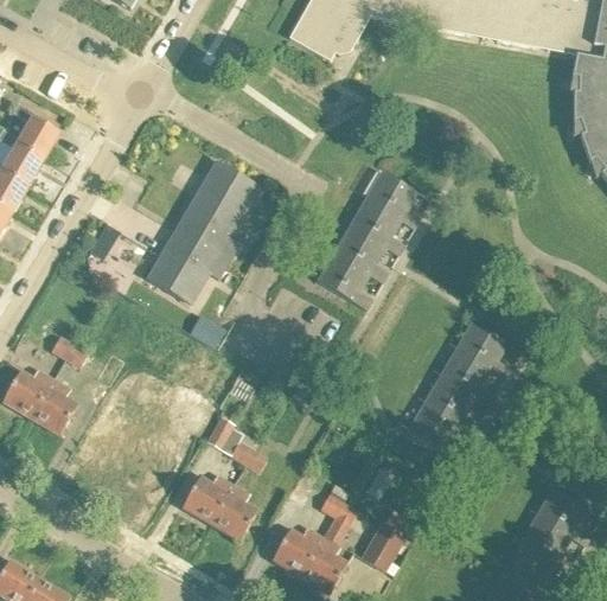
[(311,0),(289,39),(331,62),(336,53),(339,56),(351,53),(371,18),(577,56),(573,78),(574,94),(574,122),(581,136),(590,164),(601,174),(606,180),(606,0),(311,0)]
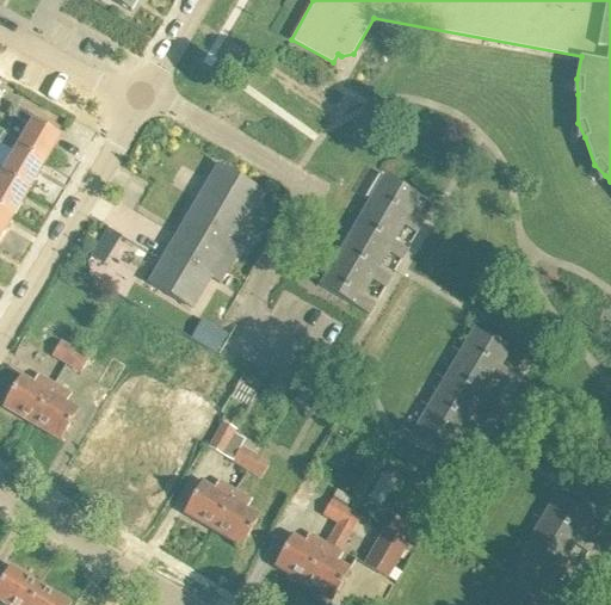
[(29,123),(18,141),(17,144),(43,160),(59,135),(32,118),(34,115),(17,105),(12,113),(29,123)]
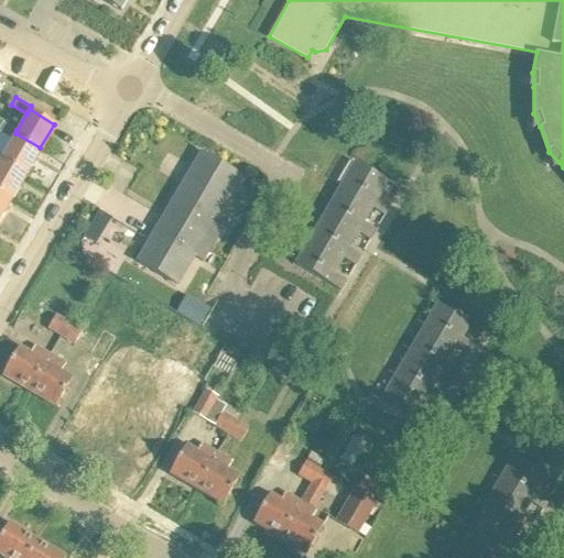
[(2,154),(0,157),(24,173),(40,148),(15,133),(17,130),(1,121),(0,122),(0,131),(11,139),(2,154)]
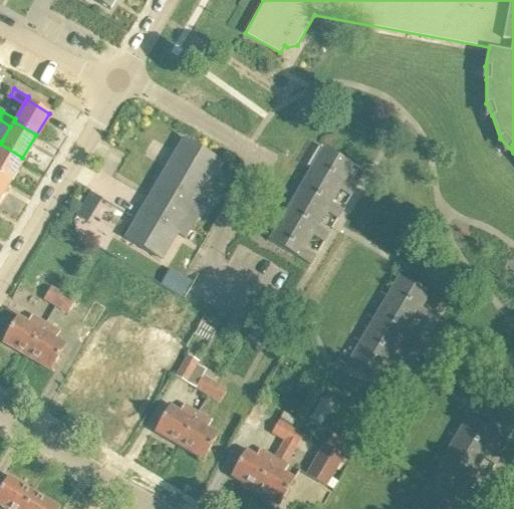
[(194,201),(219,158),(183,136),(123,235),(161,257),(176,230),(184,235),(202,205),(194,201)]
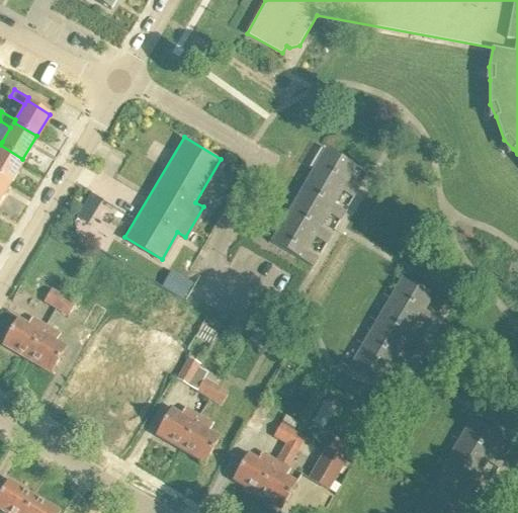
[(0,145),(2,142),(0,140),(0,174),(10,180),(22,159),(0,145)]
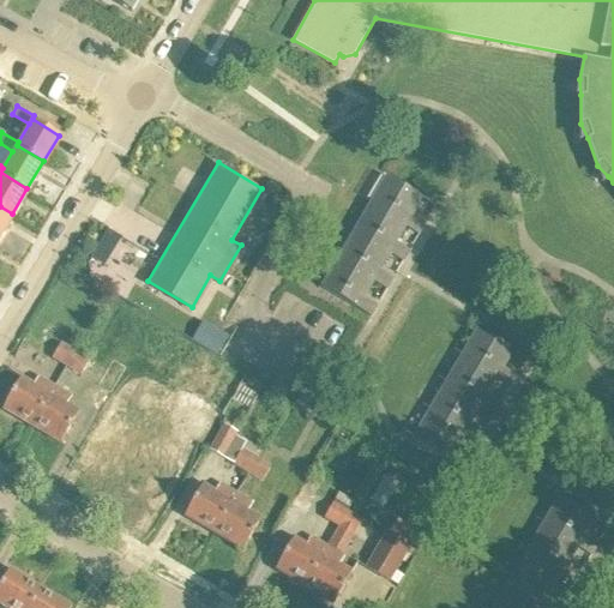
[(368,200),(404,222),(417,230),(425,220),(411,211),(421,194),(385,173),(368,200)]
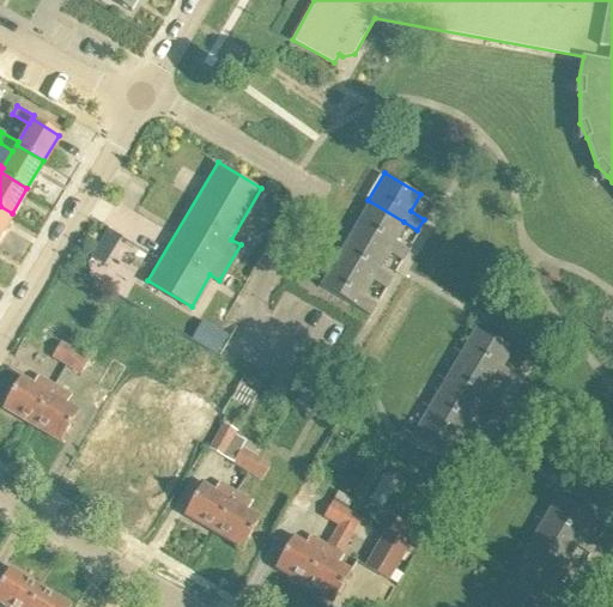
[(352,228),(387,249),(400,258),(407,247),(394,238),(404,222),(368,200),(352,228)]
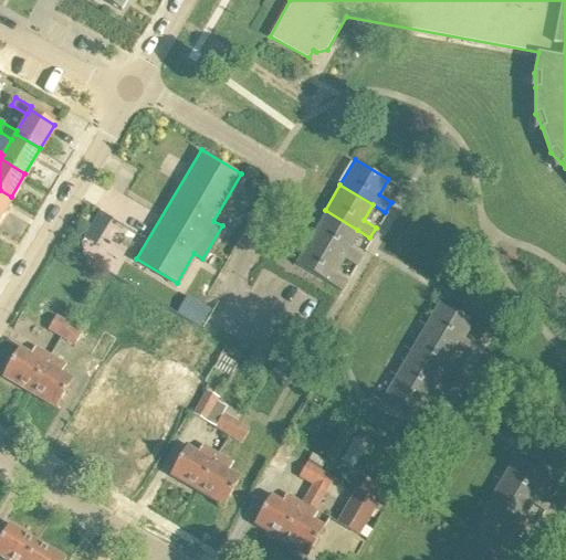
[(0,214),(11,197),(0,190),(0,214)]
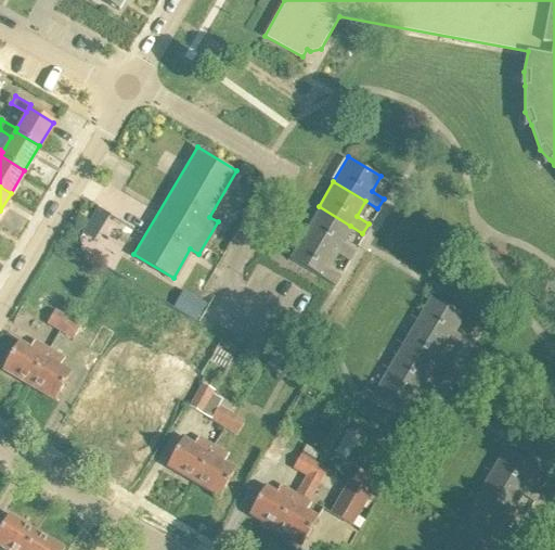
[(91,222),(102,227),(108,207),(98,204),(91,222)]
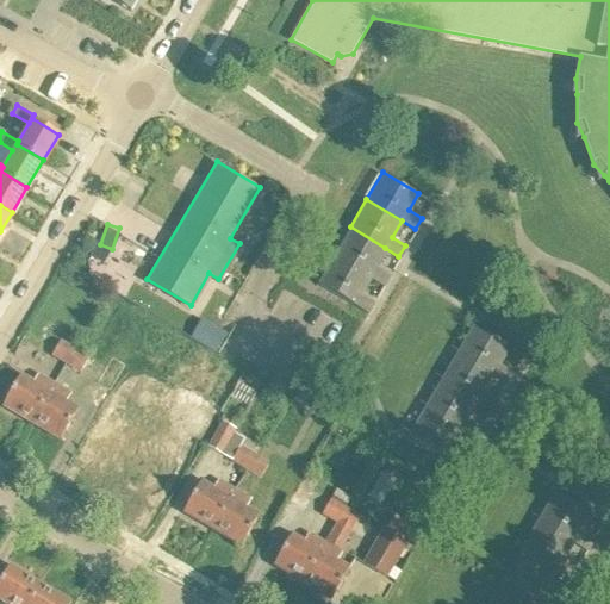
[(375,263),(385,248),(350,226),(334,254),(369,274),(383,282),(390,272),(375,263)]
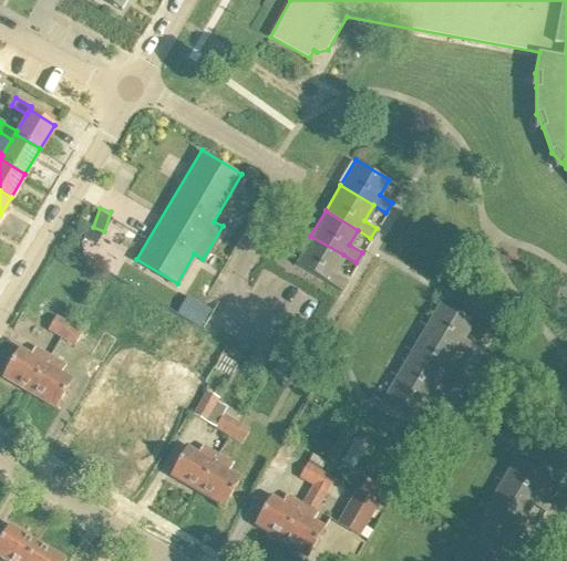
[(347,278),(334,271),(343,255),(310,236),(295,261),(340,289),(347,278)]
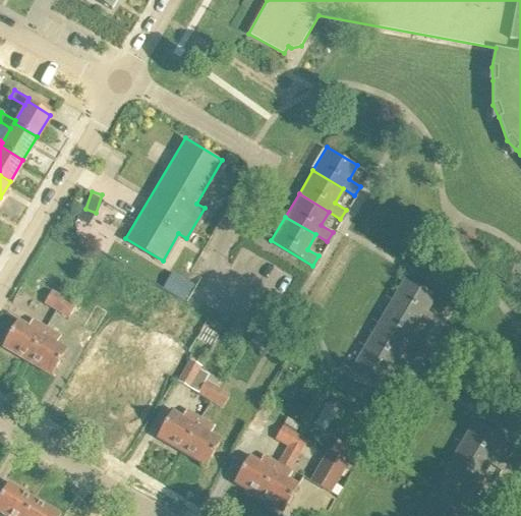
[(426,309),(435,294),(404,276),(390,300),(420,319),(431,325),(437,316),(426,309)]
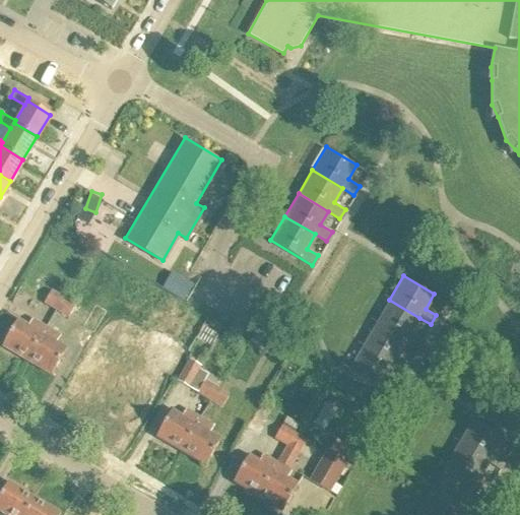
[(52,292),(47,301),(67,310),(72,301),(52,292)]
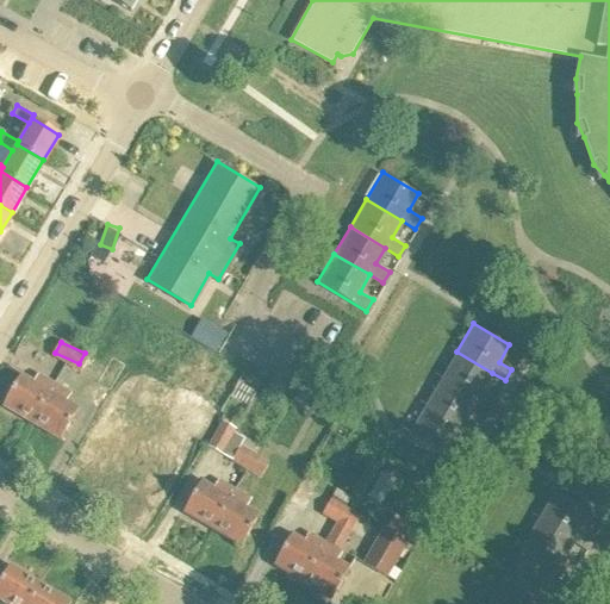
[(23,346),(18,354),(29,360),(33,352),(23,346)]
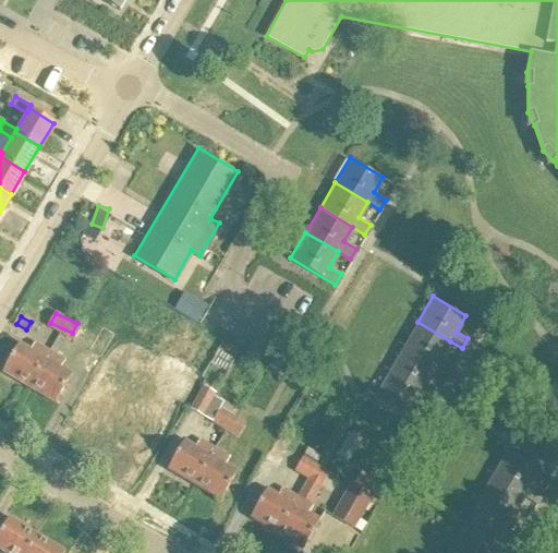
[(402,347),(435,367),(447,373),(453,363),(441,356),(450,341),(417,322),(402,347)]
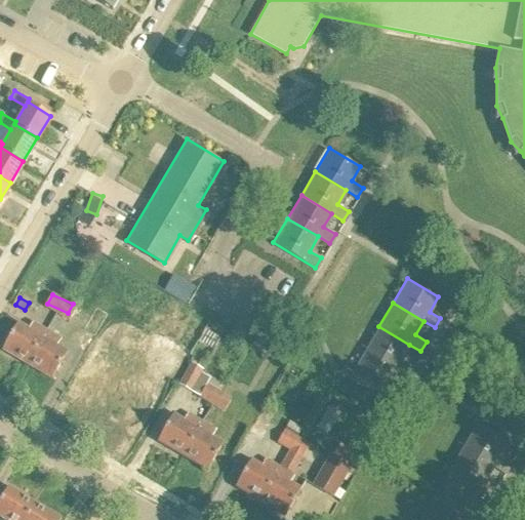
[(98,331),(110,310),(98,304),(87,325),(98,331)]
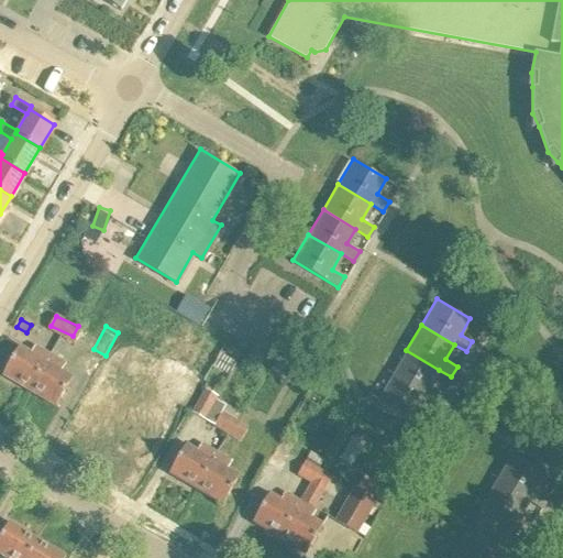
[(17,343),(0,372),(26,389),(43,359),(17,343)]
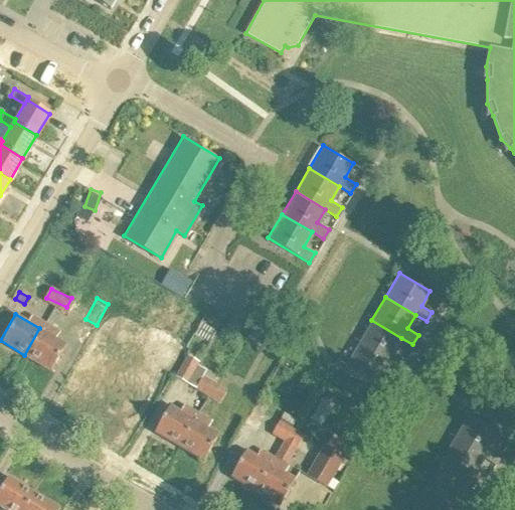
[(358,342),(388,360),(399,366),(404,358),(393,351),(401,338),(371,320),(358,342)]
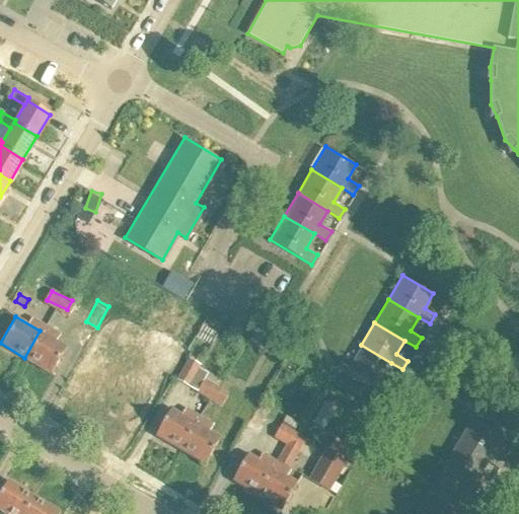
[(132,329),(124,344),(148,358),(156,344),(132,329)]
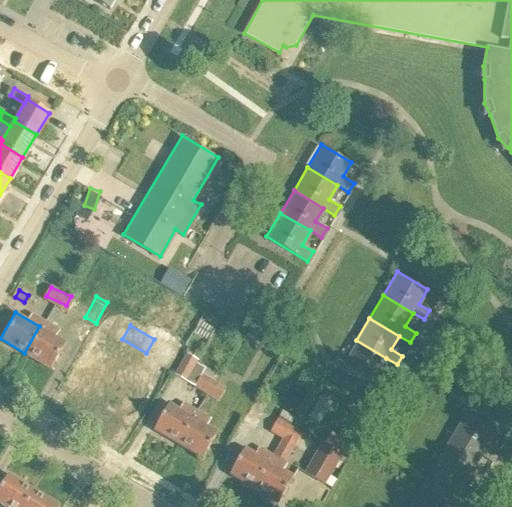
[(39,326),(24,353),(49,367),(64,341),(39,326)]
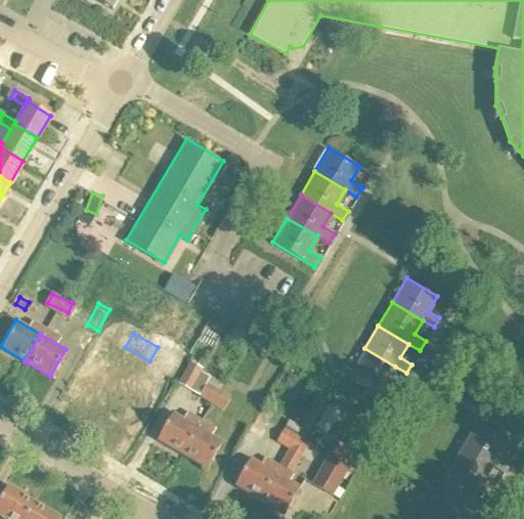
[(87,345),(78,340),(74,347),(83,353),(87,345)]
